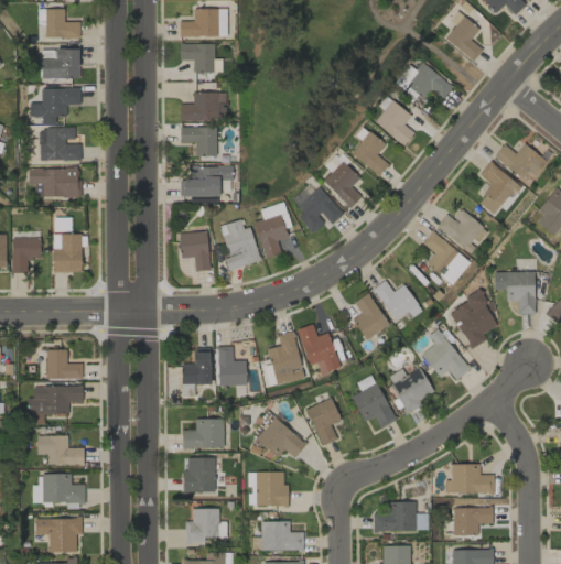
[(484,0),(496,12),(505,4),(515,14),(527,4),(522,0),(484,0)]
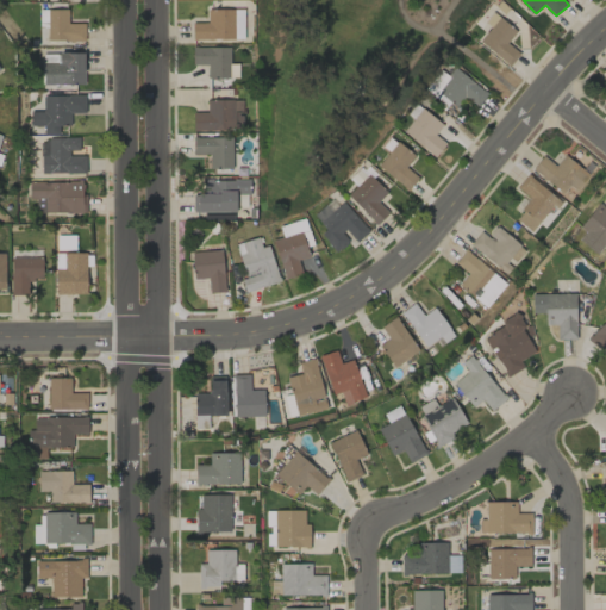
[(236,8),(210,10),(210,23),(194,23),(194,39),(237,38),(236,8)]
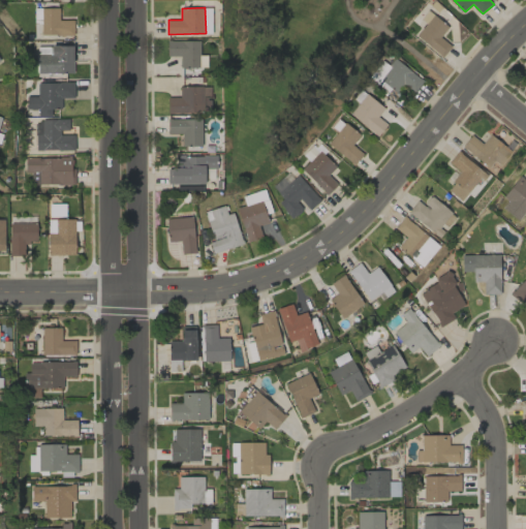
[(43,8),(43,34),(75,35),(75,21),(61,20),(61,8),(43,8)]
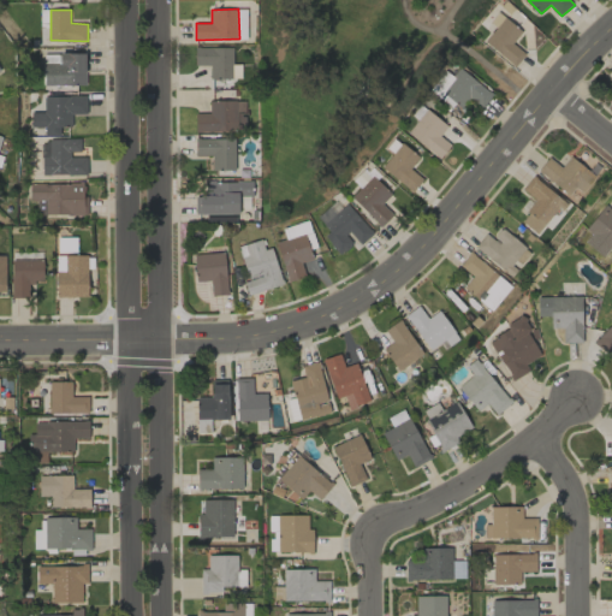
[(515,43),(524,31),(499,12),(492,22),(498,28),(486,42),(517,66),(527,54),(515,43)]
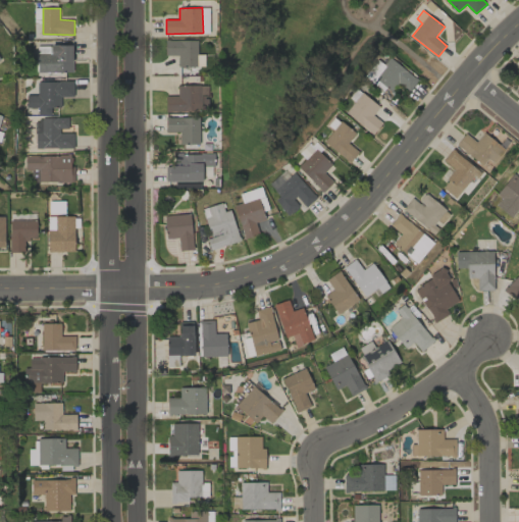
[(198,40),(167,41),(167,55),(179,55),(180,66),(199,66),(198,40)]
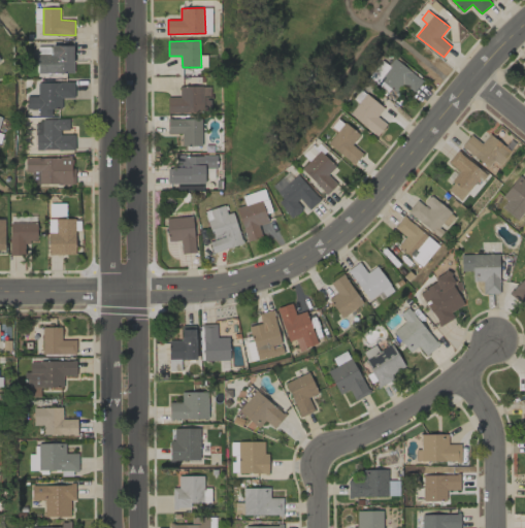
[(39,72),(75,73),(76,46),(40,45),(39,72)]
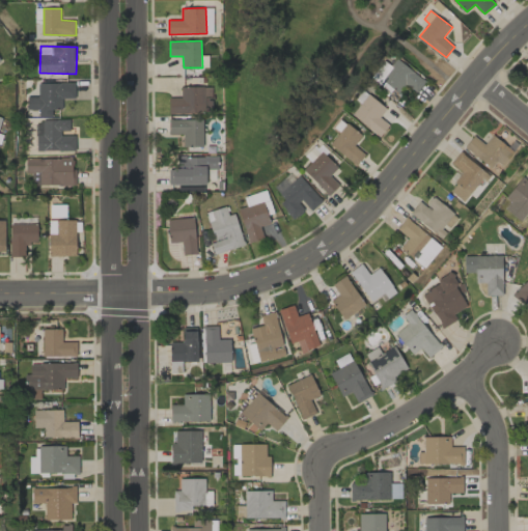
[(384,61),(373,77),(399,94),(407,84),(418,92),(427,80),(397,59),(392,66),(384,61)]
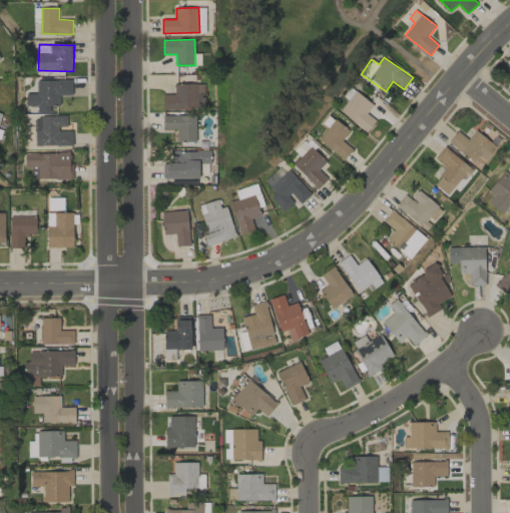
[(74,80),(38,80),(38,93),(28,93),(28,112),(52,112),(52,106),(60,106),(60,95),(73,95),(74,80)]
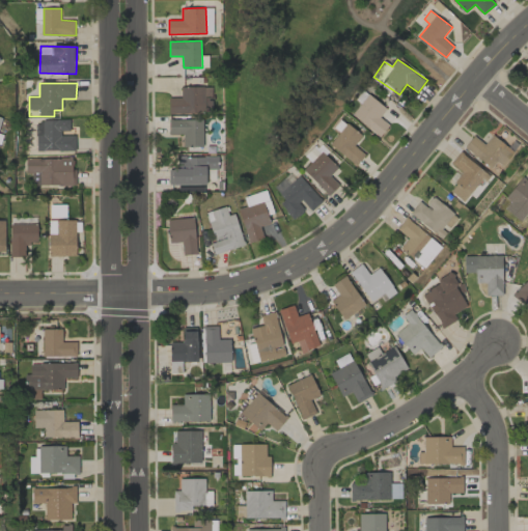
[(170,113),(214,112),(213,86),(183,87),(183,98),(170,98),(170,113)]
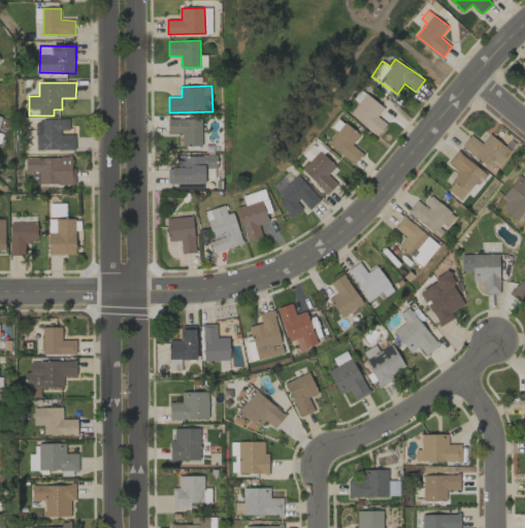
[(381,135),(388,124),(379,118),(386,107),(366,94),(352,116),(381,135)]
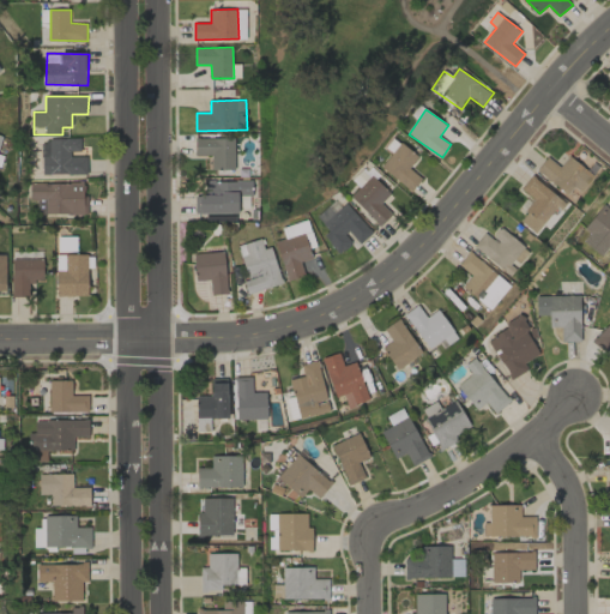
[(198,155),(213,155),(213,169),(236,169),(236,138),(197,138),(198,155)]
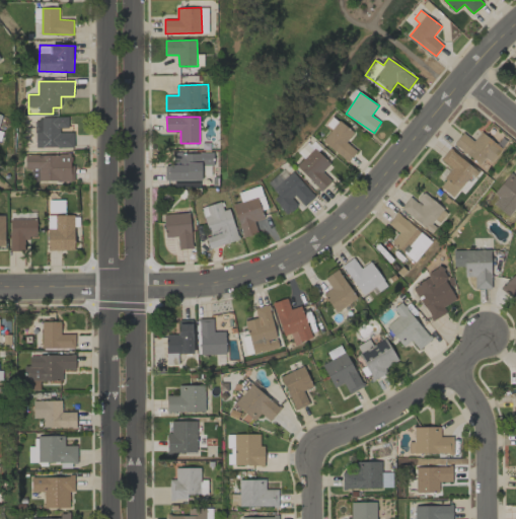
[(75,133),(62,132),(62,128),(70,128),(70,118),(37,118),(37,147),(75,147),(75,133)]
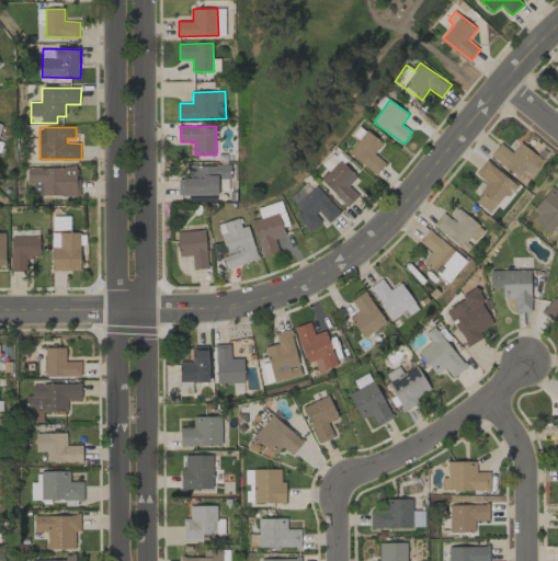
[(378,174),(387,162),(376,155),(385,142),(367,130),(350,153),(378,174)]
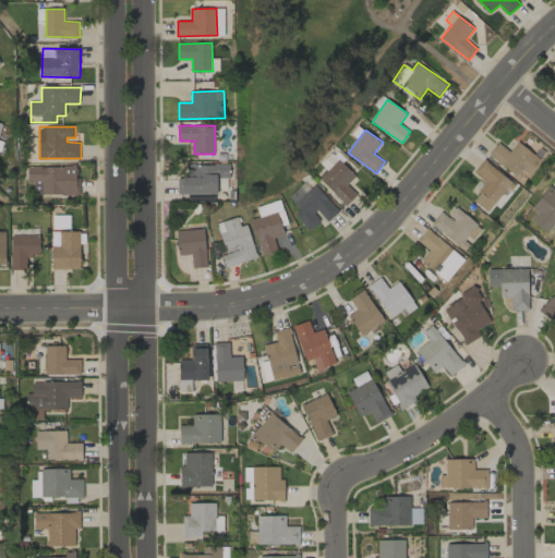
[(511,152),(499,143),(490,155),(522,180),(540,158),(519,142),(511,152)]
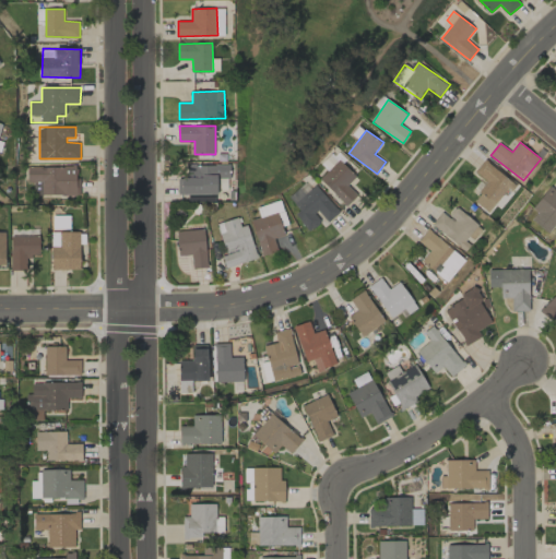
[(357,177),(341,159),(321,179),(347,205),(358,194),(349,185),(357,177)]
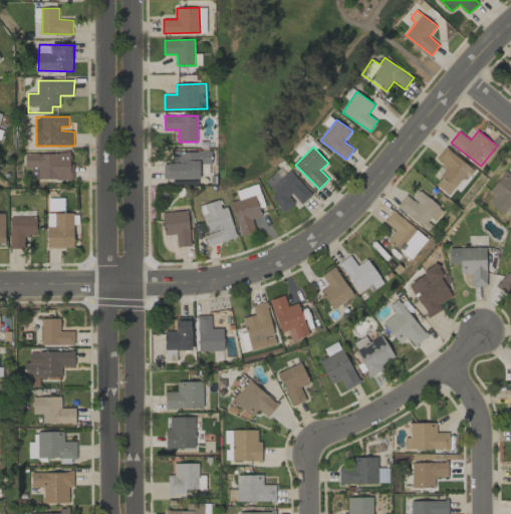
[(443,178),(437,186),(453,197),(474,168),(446,148),(437,160),(444,164),(437,174),(443,178)]
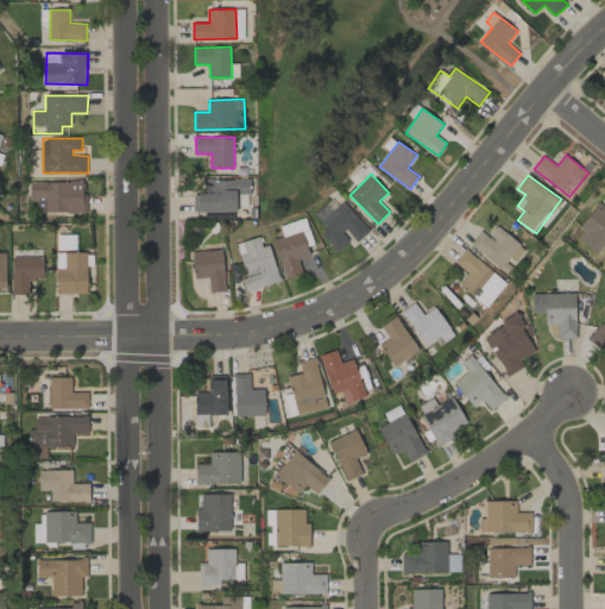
[(199,212),(238,212),(238,194),(252,194),(252,180),(207,180),(207,194),(199,194),(199,212)]
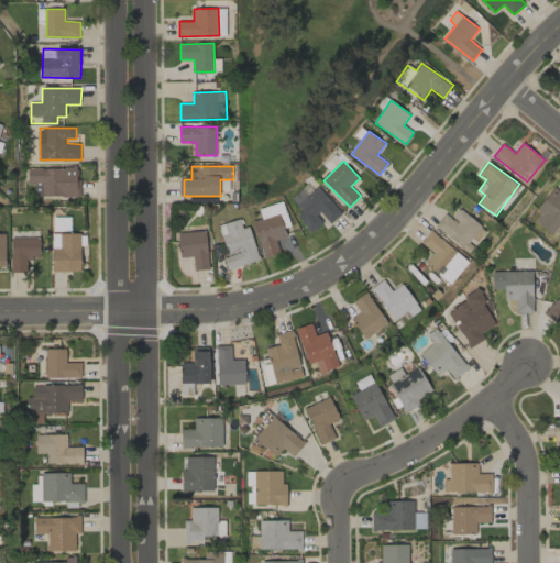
[(30,167),(30,184),(35,184),(35,196),(80,197),(80,168),(30,167)]
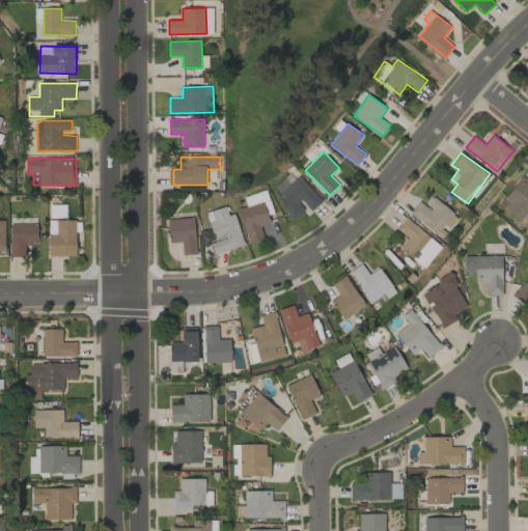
[(295,170),(275,187),(286,199),(281,203),(296,220),(308,208),(311,213),(324,201),(295,170)]
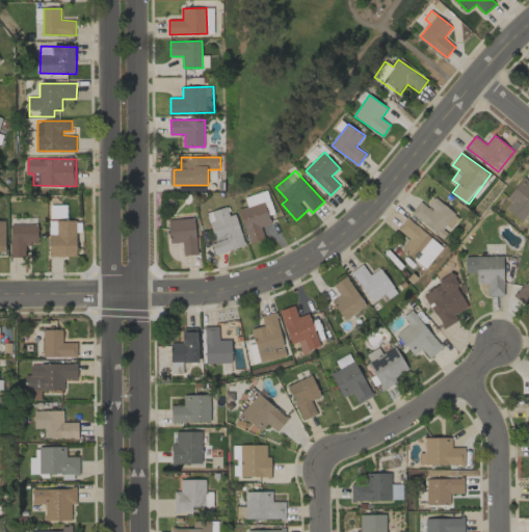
[(528,179),(525,177),(508,198),(512,202),(507,209),(524,222),(528,216),(528,179)]
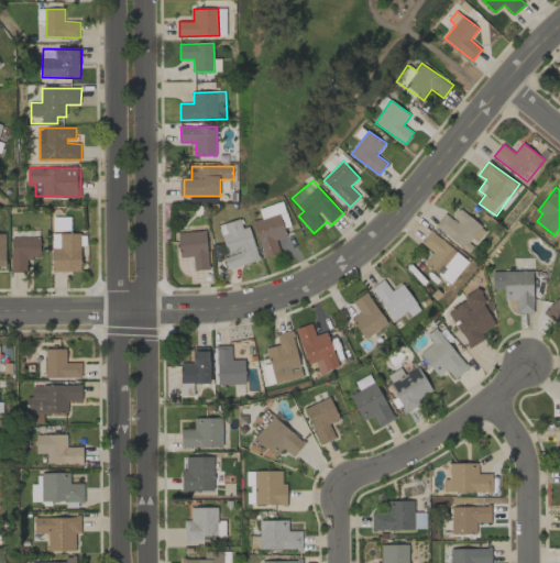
[(287,211),(284,201),(260,209),(264,219),(287,211)]
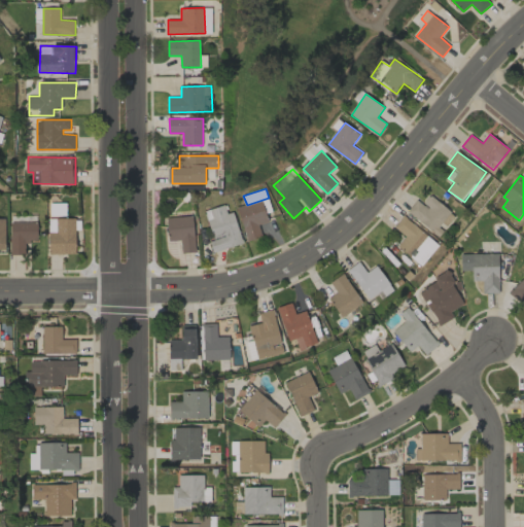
[(417,200),(409,213),(442,235),(456,213),(430,197),(424,205),(417,200)]
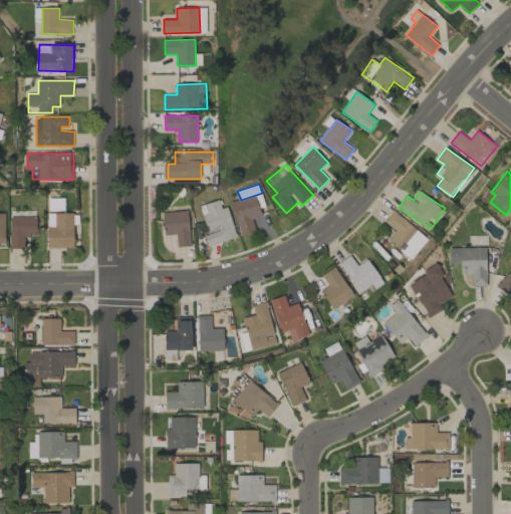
[(257,230),(253,219),(262,217),(256,196),(232,203),(242,235),(257,230)]
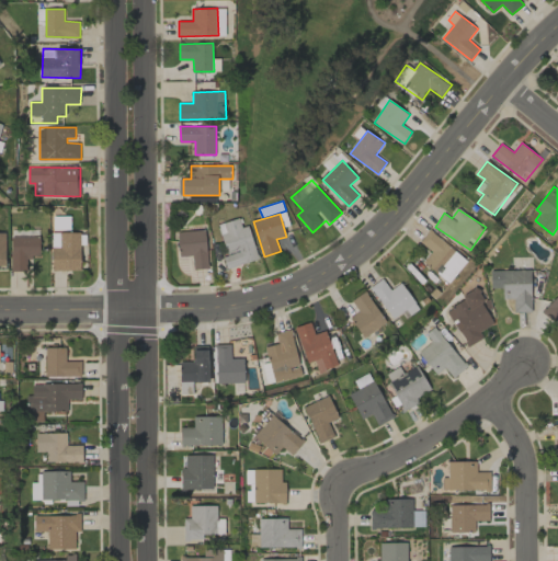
[(219,225),(229,255),(225,256),(228,268),(260,259),(250,226),(243,227),(240,218),(219,225)]
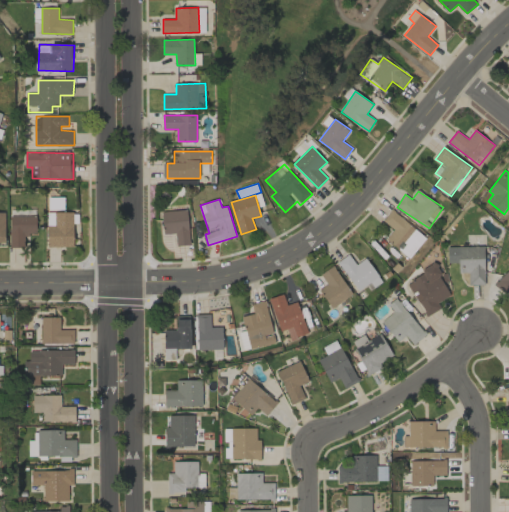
[(189,210),(164,211),(164,234),(177,234),(177,245),(191,245),(189,210)]
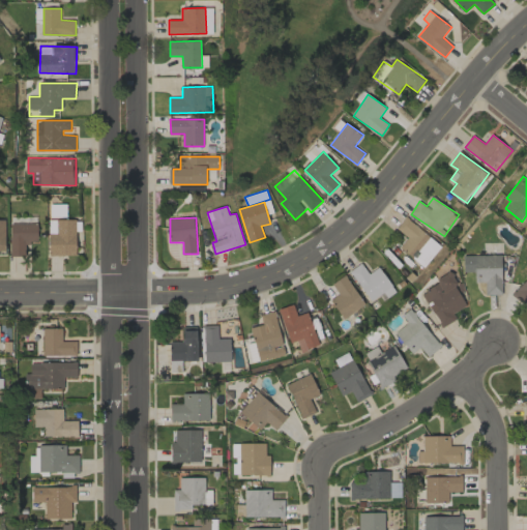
[(401,247),(426,267),(442,245),(407,217),(398,229),(409,237),(401,247)]
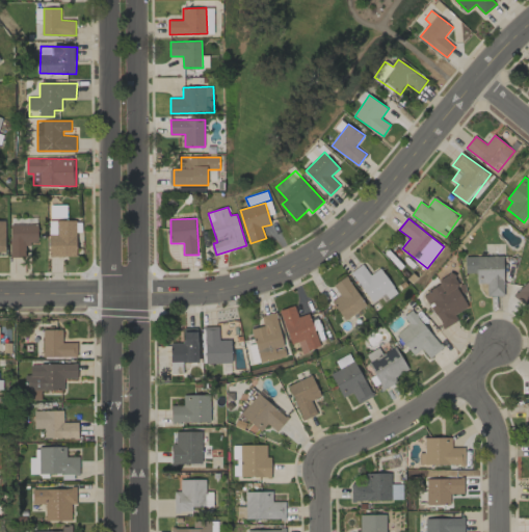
[(77,220),(50,220),(51,257),(78,256),(77,220)]
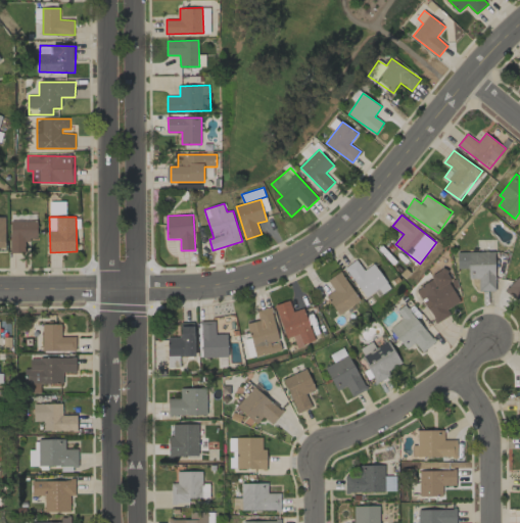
[(39,240),(39,220),(11,221),(12,252),(28,252),(28,240),(39,240)]
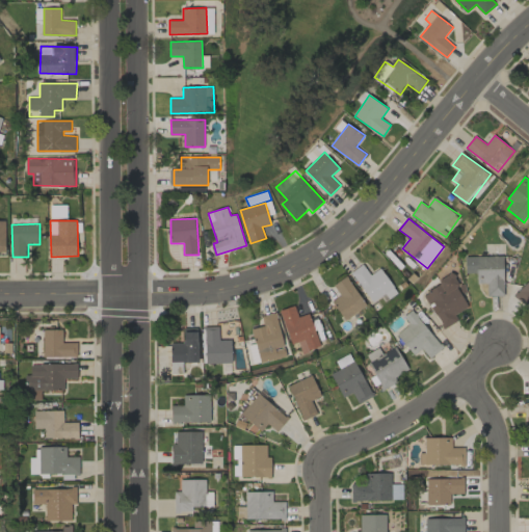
[(505,295),(504,256),(467,257),(467,273),(477,273),(478,284),(488,284),(488,296),(505,295)]
